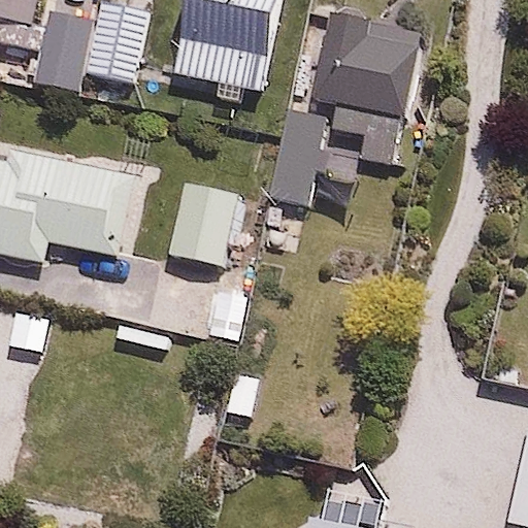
[(41,0),(0,0),(0,30),(32,38),(41,0)]
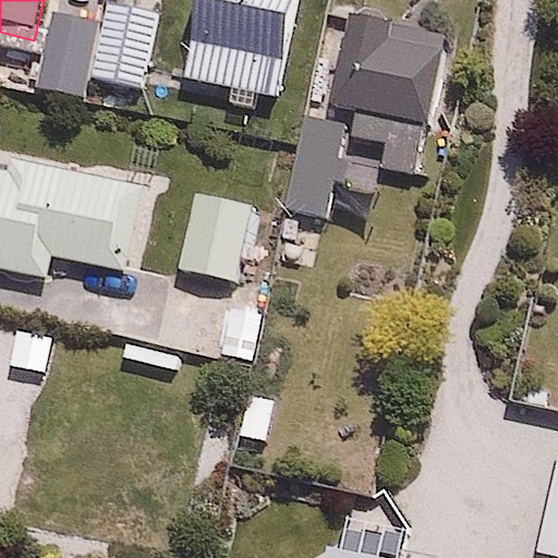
[(291,0),(199,0),(184,85),(274,101),(291,0)]
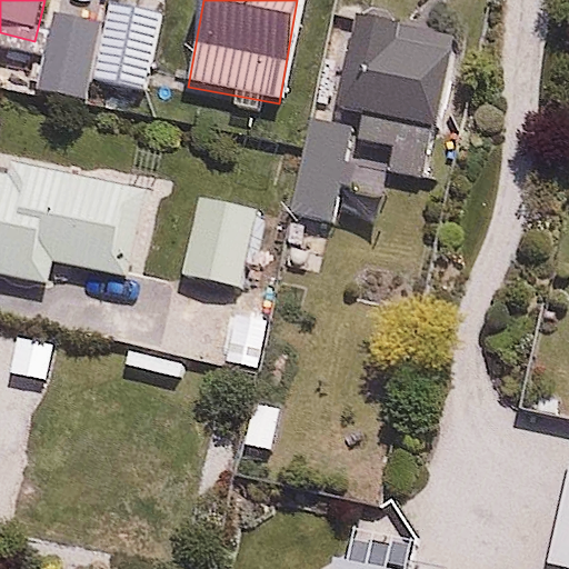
[(105,18),(52,7),(36,89),(92,101),(98,80),(143,90),(160,13),(108,2),(105,18)]
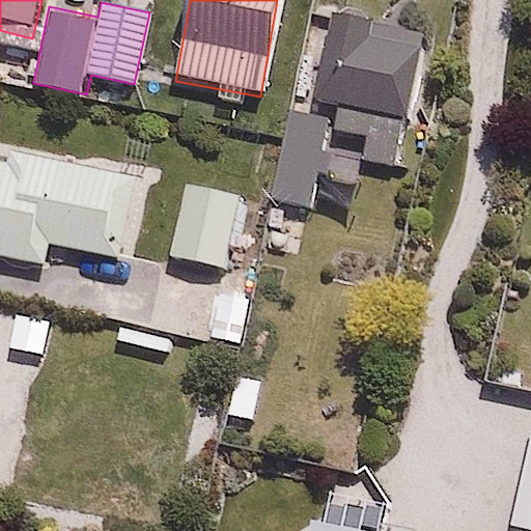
[(360,154),(397,161),(419,47),(354,34),(335,131),(364,136),(360,154)]
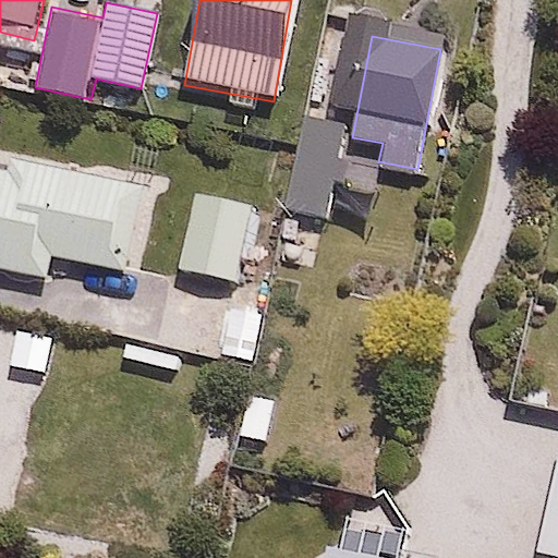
[(337,132),(299,124),(282,218),(319,225),(337,132)]
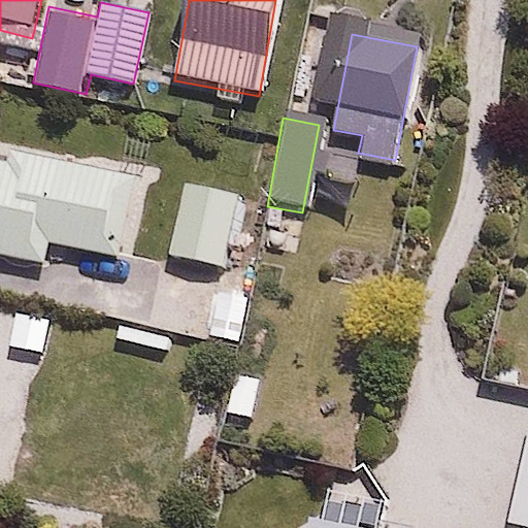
[(3,166),(0,164),(0,252),(46,260),(50,243),(118,256),(134,166),(7,143),(3,166)]
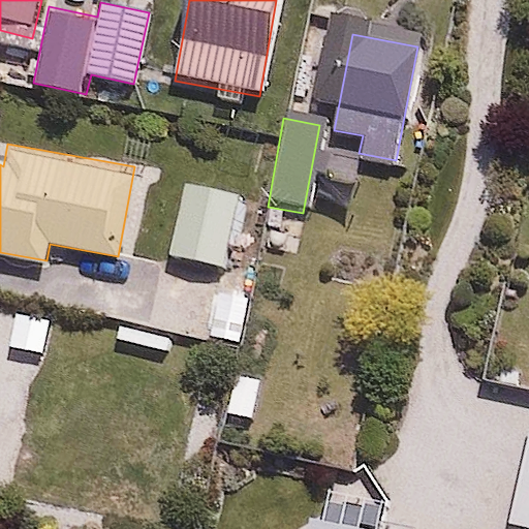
[(415,528),(370,467),(285,528),(510,528),(505,523),(496,528),(415,528)]
